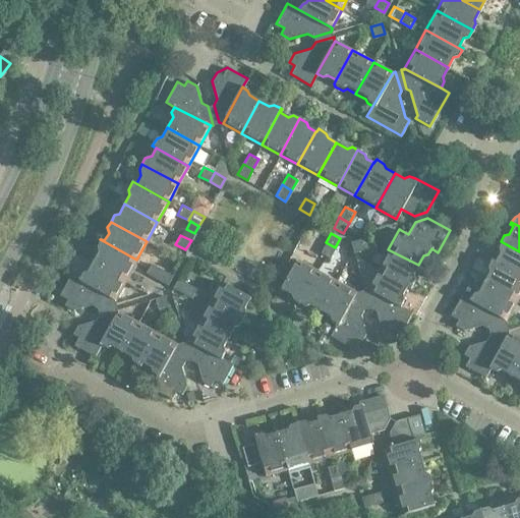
[(350,241),(353,250),(363,248),(360,238),(350,241)]
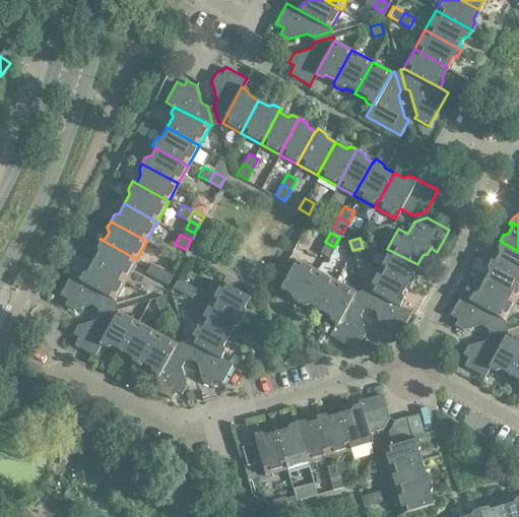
[(136,259),(104,241),(100,239),(96,247),(98,252),(92,261),(125,279),(136,259)]
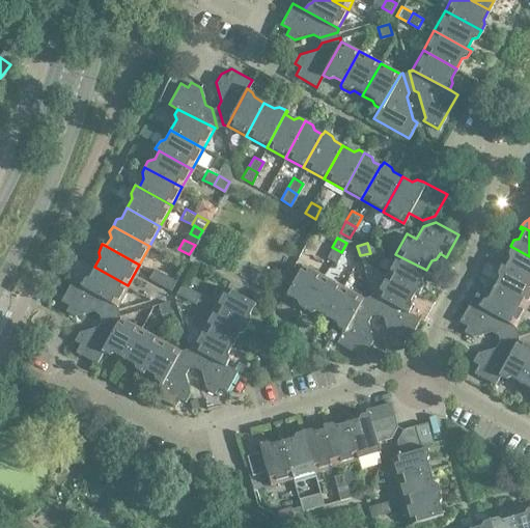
[(500,265),(499,266),(529,281),(529,256),(510,246),(507,253),(508,258),(503,266),(500,265)]
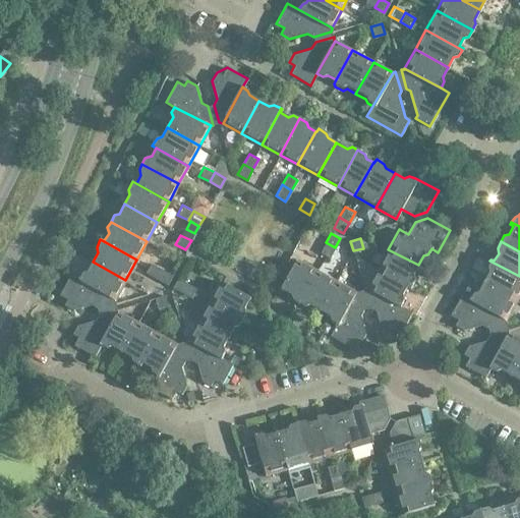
[(326,242),(321,251),(330,256),(335,247),(326,242)]
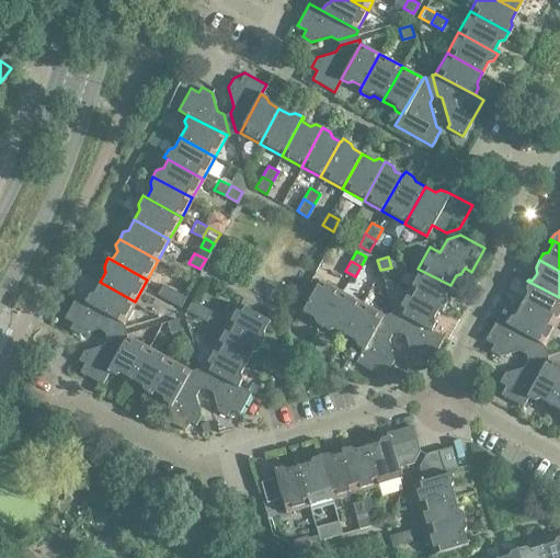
[(418,269),(406,292),(437,308),(442,310),(445,302),(444,296),(450,285),(418,269)]
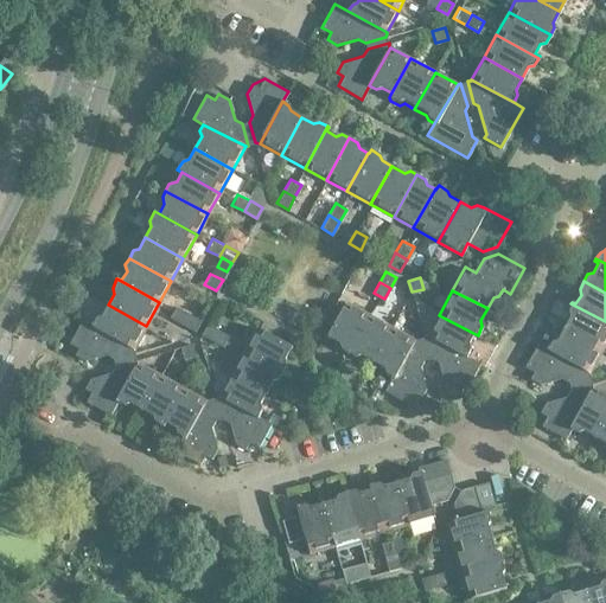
[(369,314),(345,301),(326,337),(338,342),(340,348),(348,352),(369,314)]
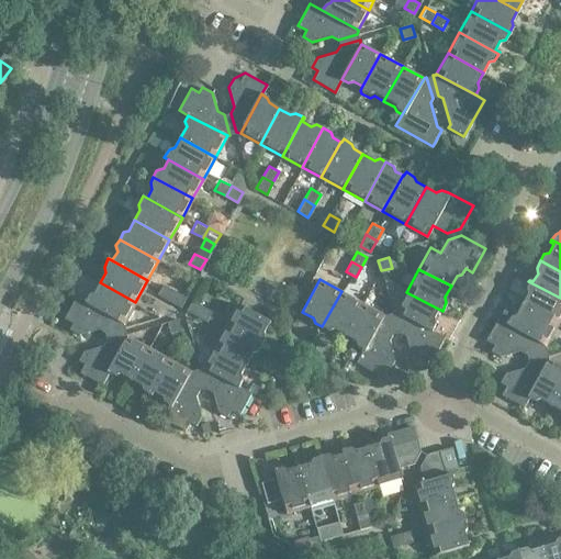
[(526,294),(520,303),(557,323),(560,315),(560,298),(528,281),(525,289),(526,294)]
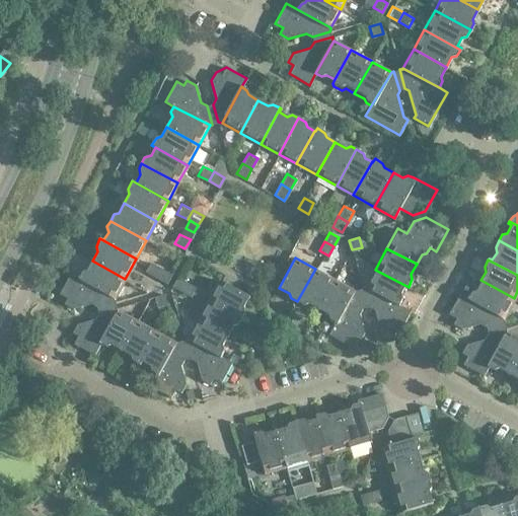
[(125,279),(92,261),(87,270),(82,272),(78,277),(115,298),(125,279)]
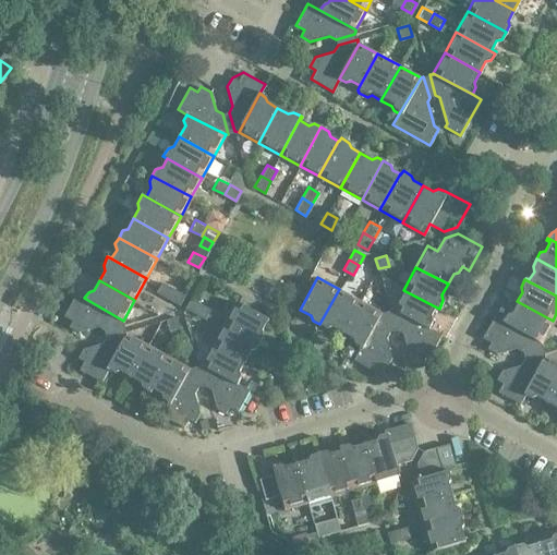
[(161,281),(156,291),(168,298),(173,288),(161,281)]
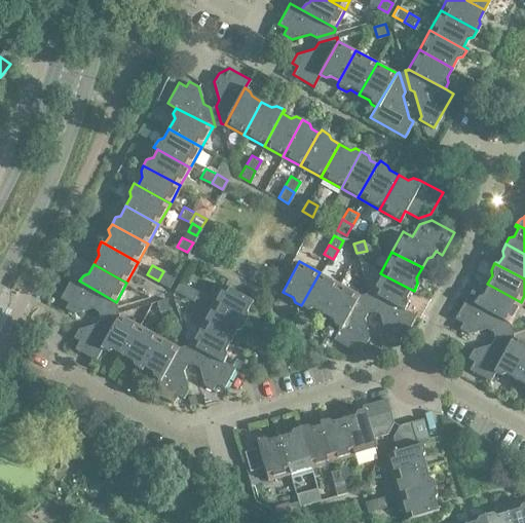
[(174,277),(163,271),(158,281),(169,287),(174,277)]
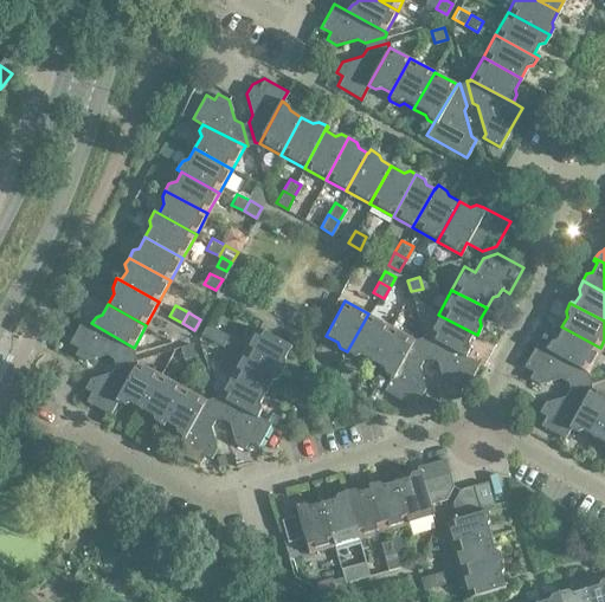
[(391,327),(368,314),(347,351),(354,355),(360,354),(372,361),(391,327)]
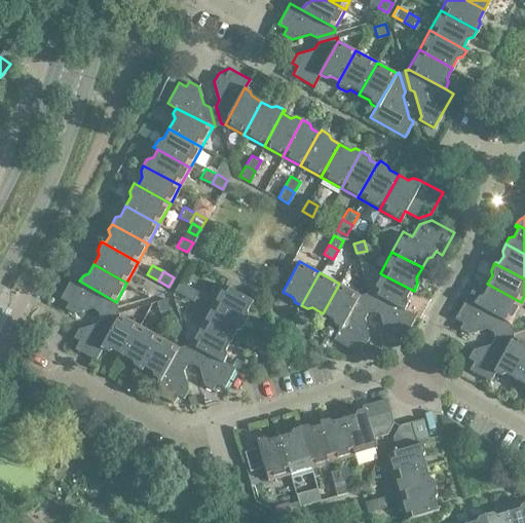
[(380,273),(371,290),(404,308),(407,302),(406,297),(410,289),(380,273)]
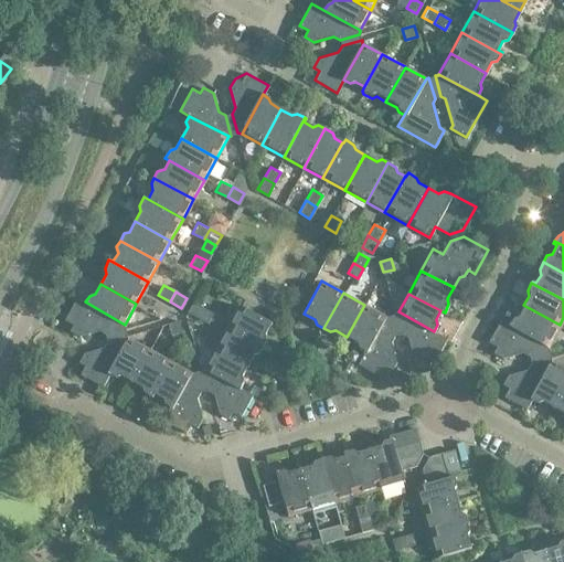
[(85,301),(76,297),(64,319),(73,324),(70,330),(80,335),(98,329),(105,333),(125,328),(125,325),(85,301)]
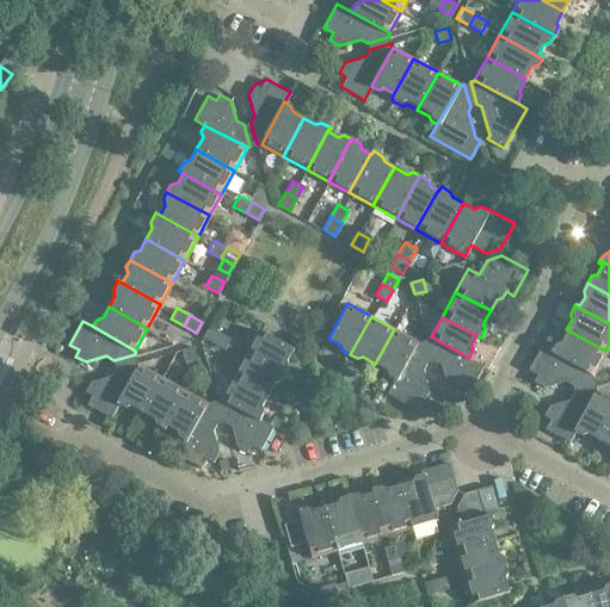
[(209,326),(202,336),(214,342),(220,332),(209,326)]
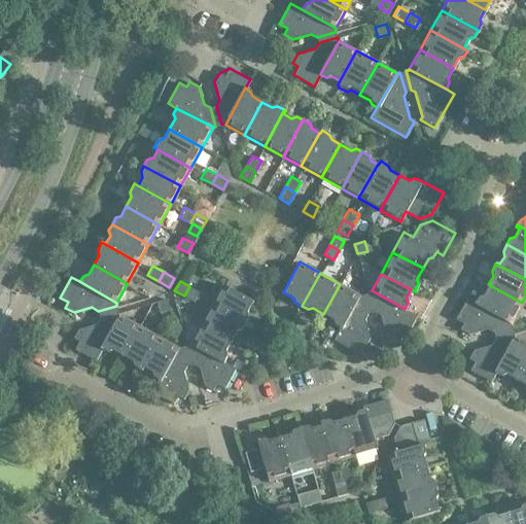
[(211,305),(244,323),(248,316),(247,311),(253,301),(222,284),(211,305)]
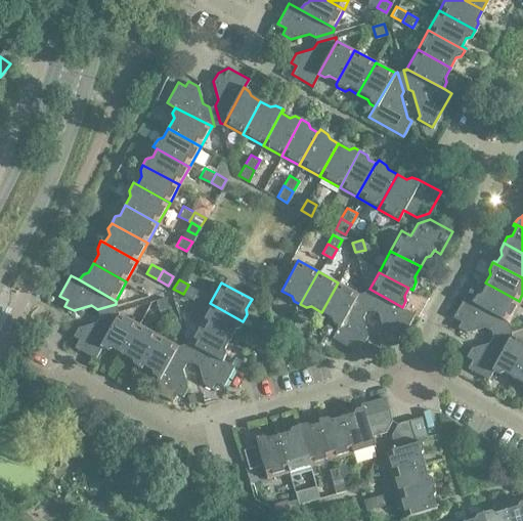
[(333,322),(338,326),(357,293),(338,283),(321,312),(331,317),(333,322)]
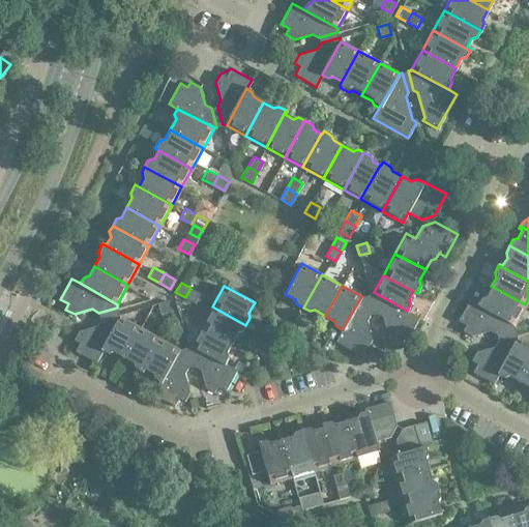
[(480,298),(477,303),(515,324),(525,304),(491,286),(486,296),(480,298)]
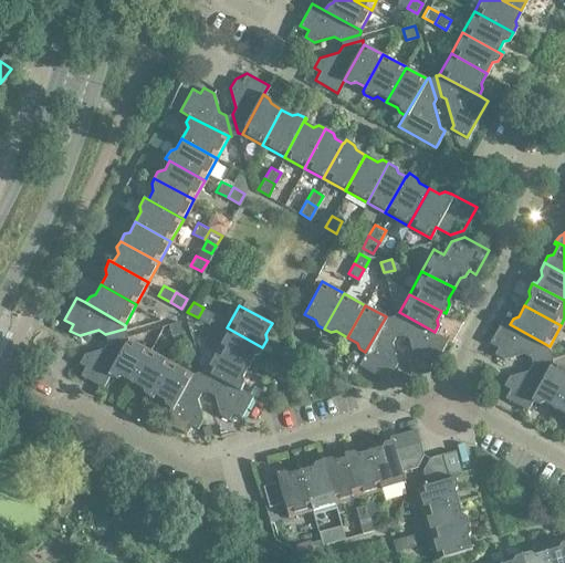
[(213,313),(203,308),(198,318),(208,323),(213,313)]
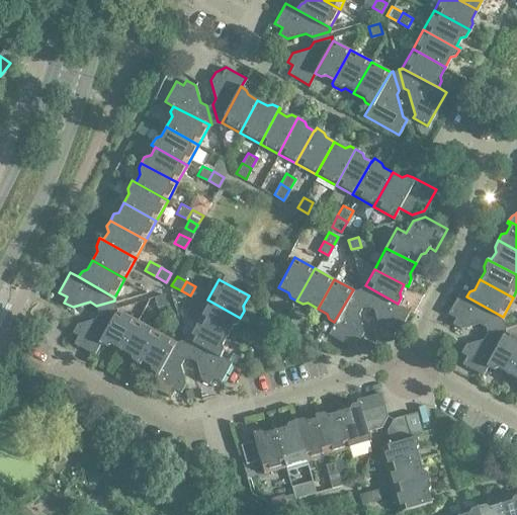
[(398,304),(365,285),(364,286),(362,286),(366,305),(373,309),(378,327),(386,332),(391,326),(398,330),(409,310),(398,304)]
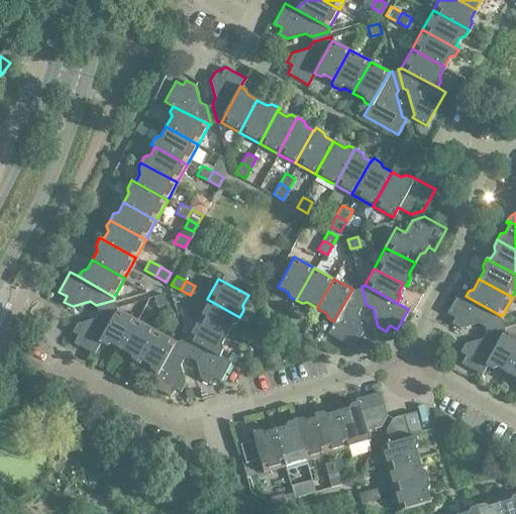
[(362,305),(355,288),(352,289),(333,321),(327,332),(347,343),(352,335),(357,338),(363,330),(356,313),(362,305)]
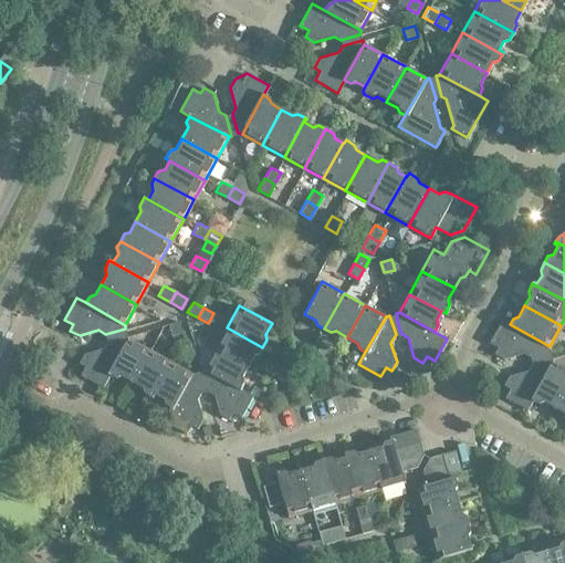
[(179,320),(168,323),(171,334),(182,331),(179,320)]
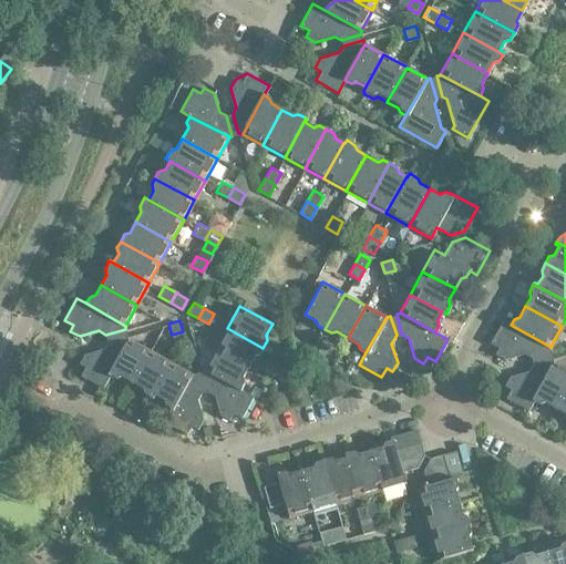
[(511,325),(510,325),(502,320),(490,342),(498,347),(494,354),(504,359),(524,352),(531,357),(551,351),(549,348),(551,347),(511,325)]
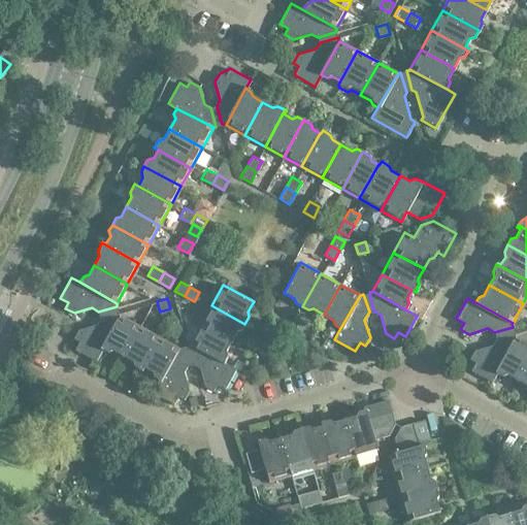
[(201,324),(231,341),(236,331),(241,329),(244,324),(211,305),(201,324)]
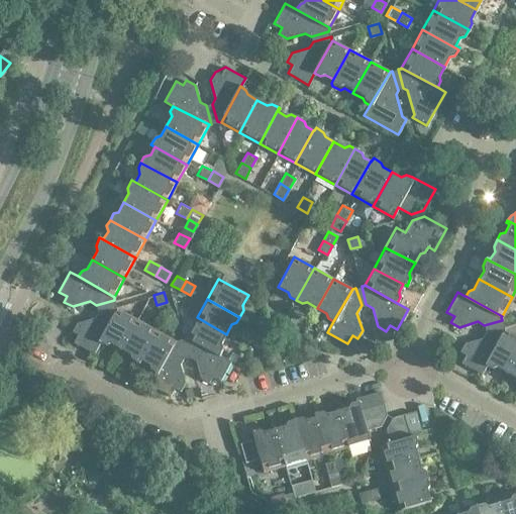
[(116,305),(98,311),(94,317),(77,322),(72,330),(78,334),(73,341),(93,353),(100,342),(118,309),(117,308),(116,305)]
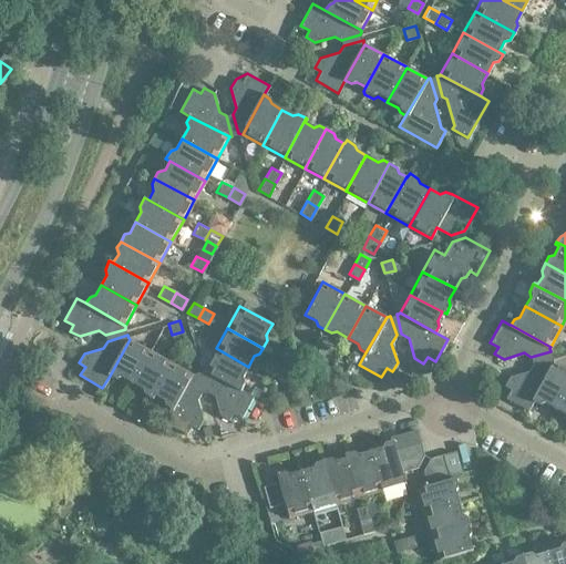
[(150,350),(130,339),(110,376),(115,378),(121,377),(132,382),(150,350)]
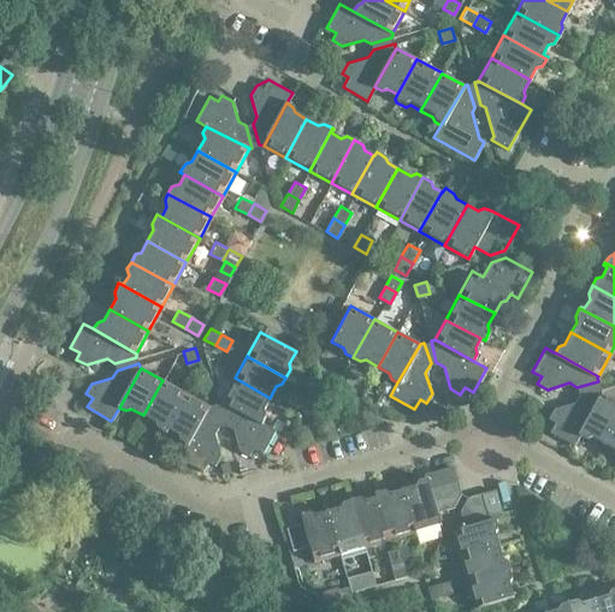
[(223,399),(261,422),(265,415),(264,409),(270,398),(235,378),(223,399)]
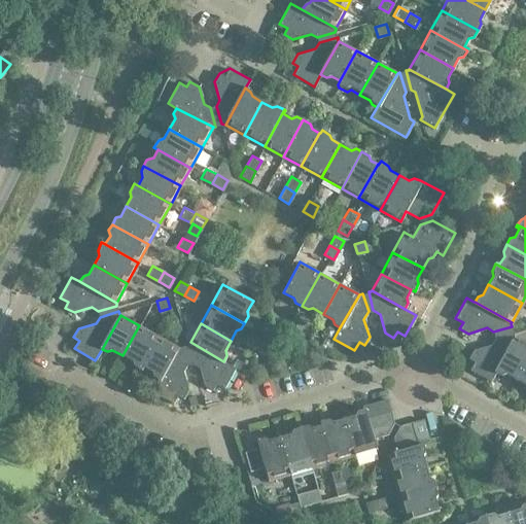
[(139,325),(123,355),(132,361),(134,365),(141,371),(160,337),(139,325)]
